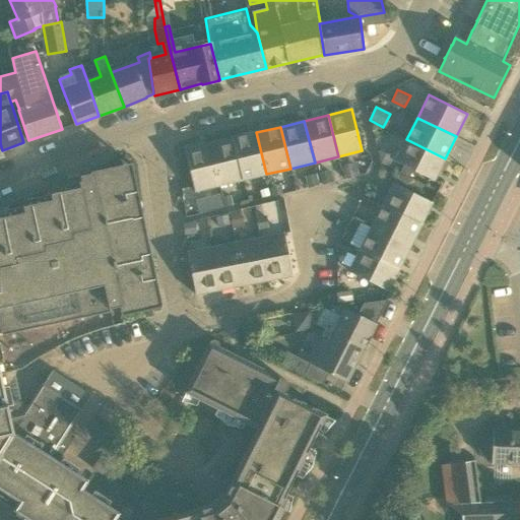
[(243,180),(266,174),(256,132),(232,138),(243,180)]
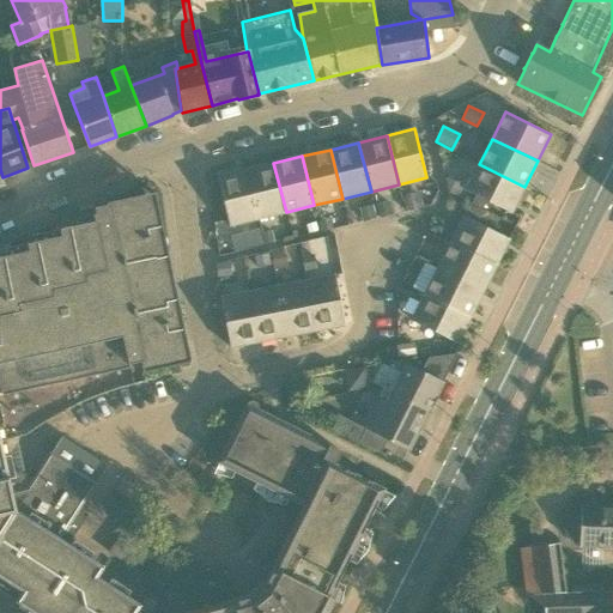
[(258,219),(286,212),(273,163),(246,170),(258,219)]
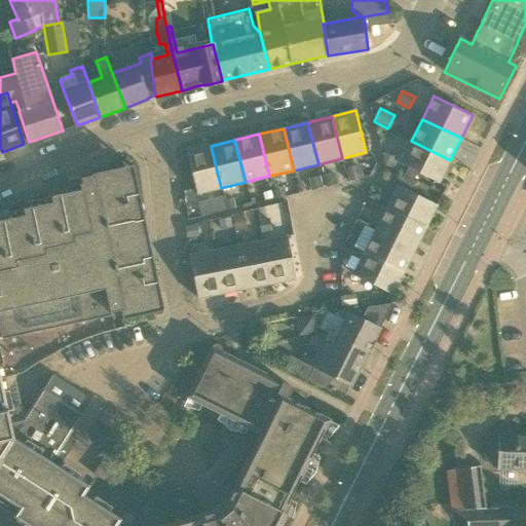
[(439,183),(450,160),(411,141),(400,163),(439,183)]
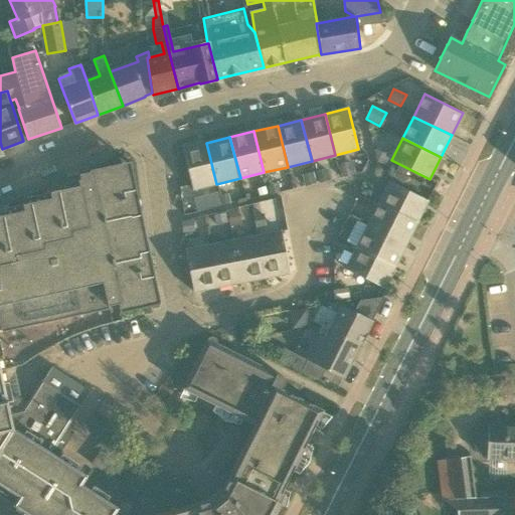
[(193,190),(216,184),(206,143),(183,149),(193,190)]
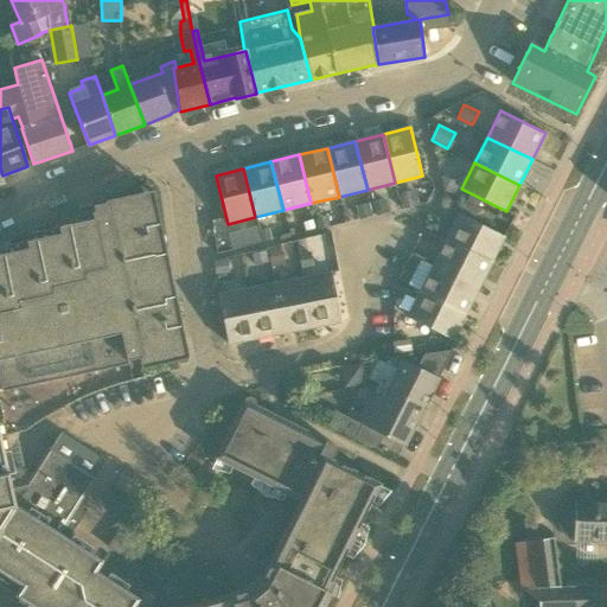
[(415,190),(397,193),(401,209),(419,205),(415,190)]
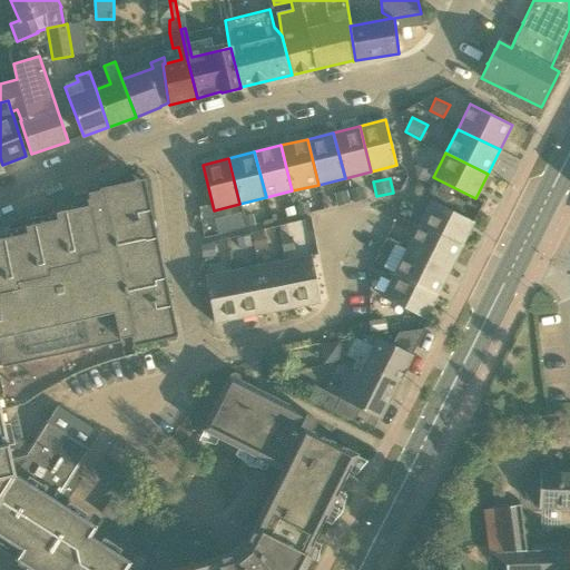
[(0,549),(32,569),(304,569),(311,557),(307,554),(357,454),(312,432),(314,428),(226,384),(203,430),(283,470),(246,542),(233,553),(173,569),(139,569),(144,564),(145,562),(145,560),(144,558),(143,557),(141,554),(139,554),(137,554),(135,556),(134,557),(129,562),(90,537),(96,527),(64,507),(72,492),(65,487),(86,453),(87,453),(88,451),(87,451),(99,432),(58,405),(46,424),(45,424),(43,426),(30,448),(20,441),(8,443),(0,406),(0,362),(1,363),(2,367),(121,342),(120,338),(131,336),(134,346),(178,336),(155,228),(145,231),(143,223),(154,220),(145,179),(99,189),(100,192),(87,194),(88,199),(69,204),(70,210),(60,213),(39,217),(40,224),(8,231),(9,237),(0,238),(0,549)]
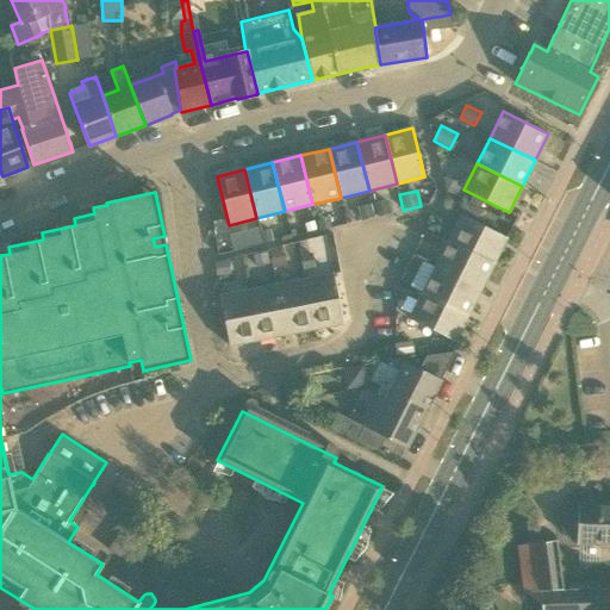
[(448,241),(493,263),(506,238),(461,216),(448,241)]
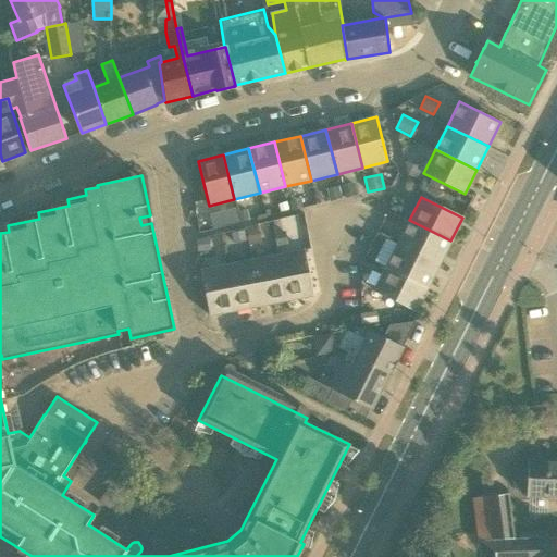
[(235,208),(222,212),(225,226),(238,223),(235,208)]
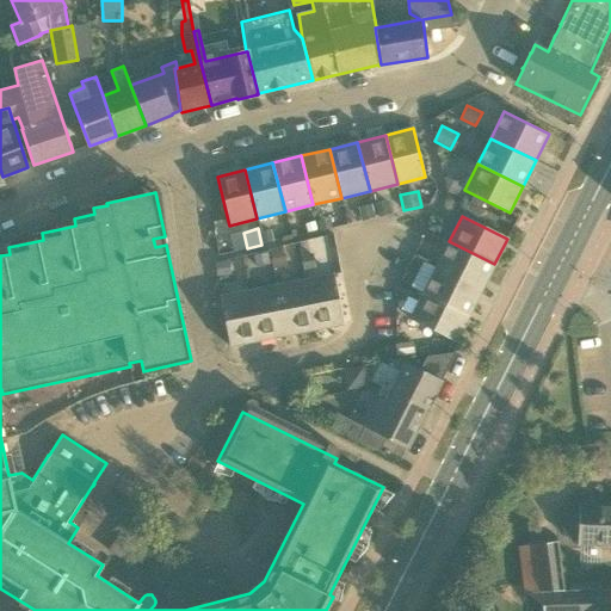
[(482,290),(494,264),(449,241),(437,267),(482,290)]
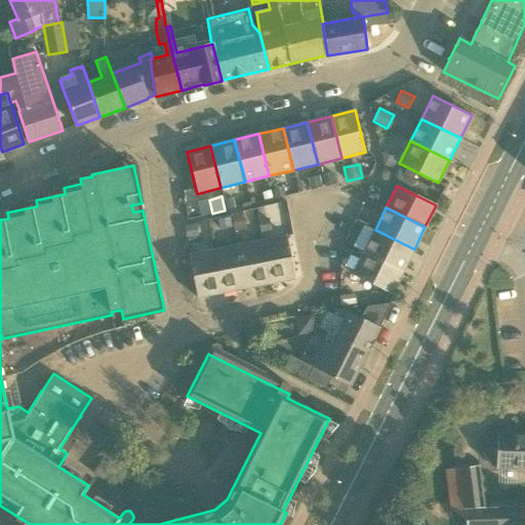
[(243,212),(232,215),(235,231),(246,229),(243,212)]
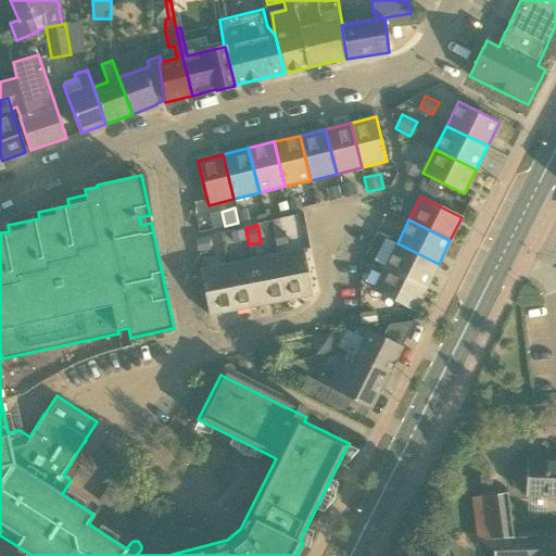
[(427,288),(439,264),(397,243),(386,266),(427,288)]
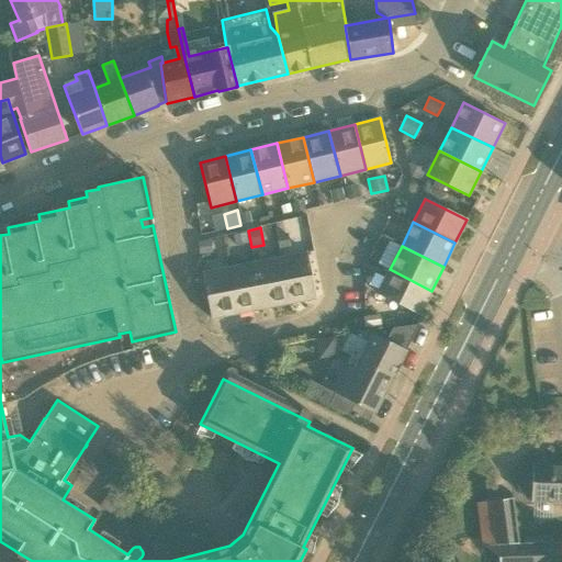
[(316,298),(307,253),(282,257),(291,303),(316,298)]
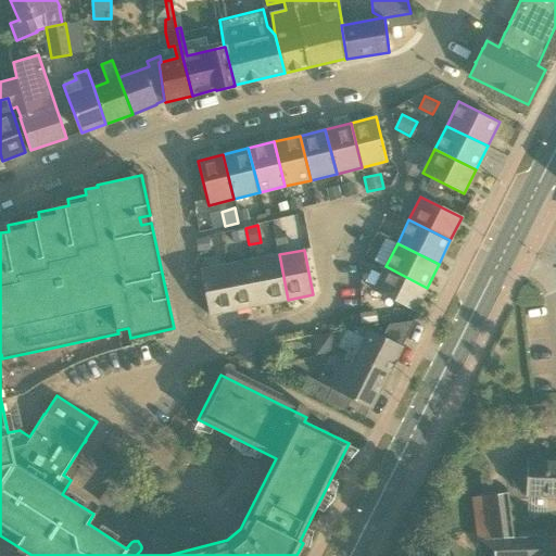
[(262,305),(288,300),(279,254),(253,260),(262,305)]
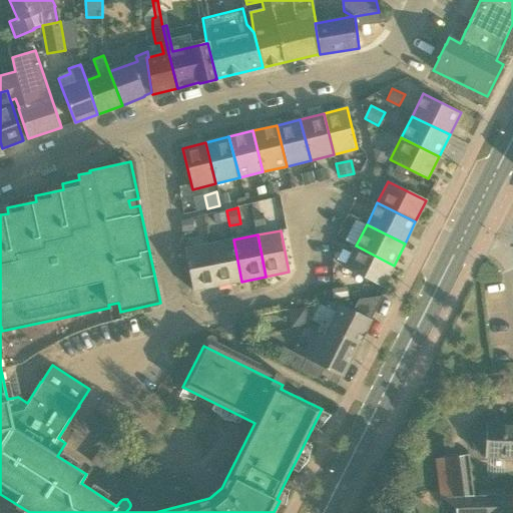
[(217,286),(241,282),(233,239),(209,244),(217,286)]
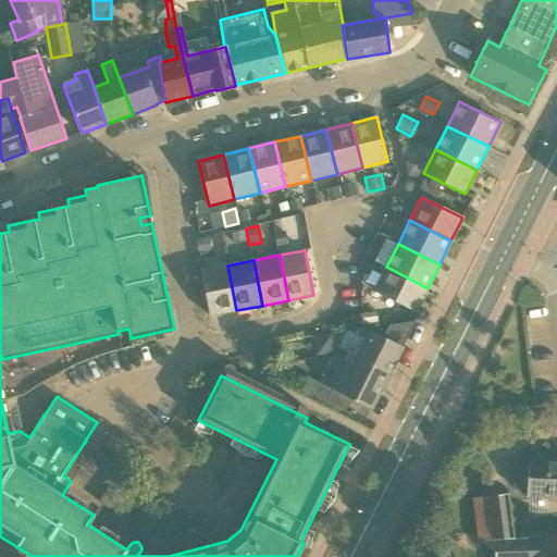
[(209,316),(236,310),(227,265),(200,270),(209,316)]
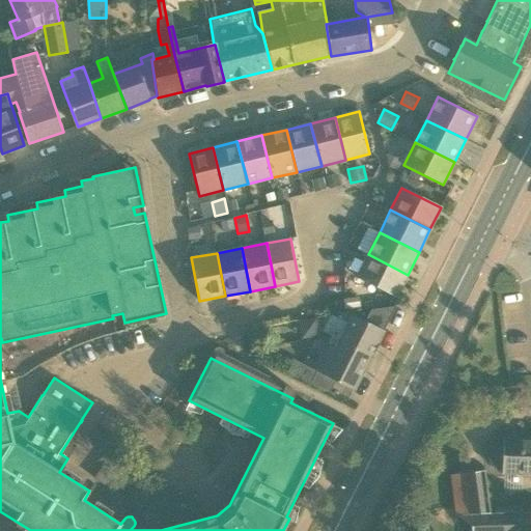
[(396,298),(408,275),(368,254),(357,277),(396,298)]
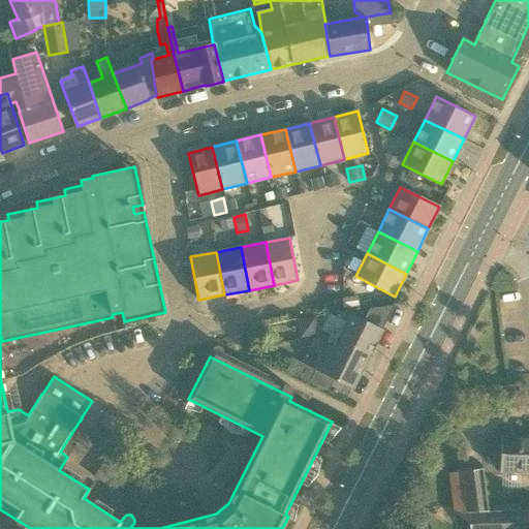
[(338,340),(369,355),(395,305),(394,305),(370,309),(364,320),(351,314),(347,322),(330,314),(321,330),(339,339),(338,340)]
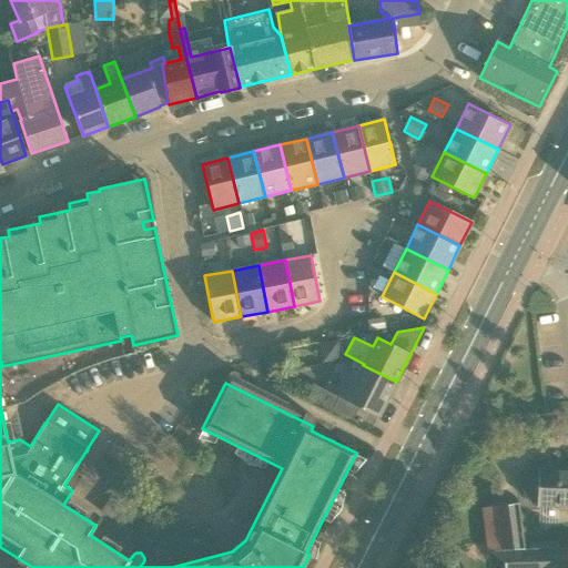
[(378,417),(396,382),(363,365),(359,372),(350,367),(336,396),(378,417)]
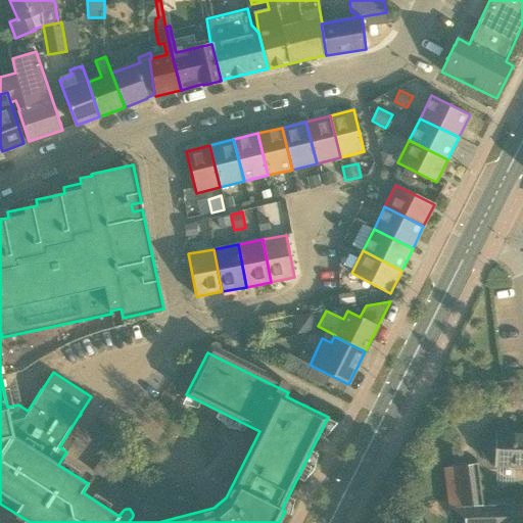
[(522,432),(509,433),(502,432),(494,432),(494,434),(492,435),(489,435),(487,437),(485,439),(483,441),(482,443),(481,446),(481,448),(481,452),(481,454),(483,457),(484,459),(486,461),(489,463),(491,463),(494,464),(493,468),(495,468),(514,467),(514,470),(522,470),(522,432)]
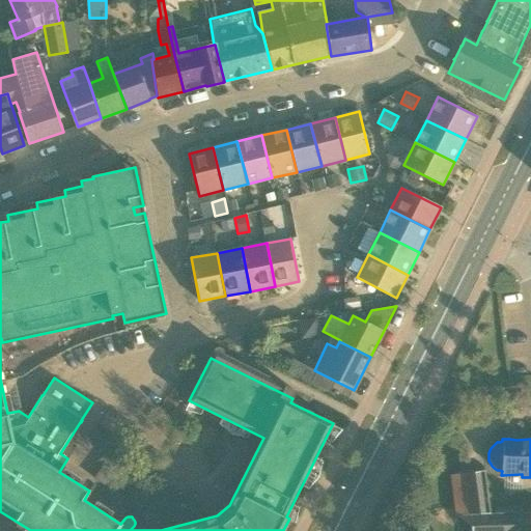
[(456,515),(472,515),(472,513),(490,512),(484,470),(451,475),(456,515)]
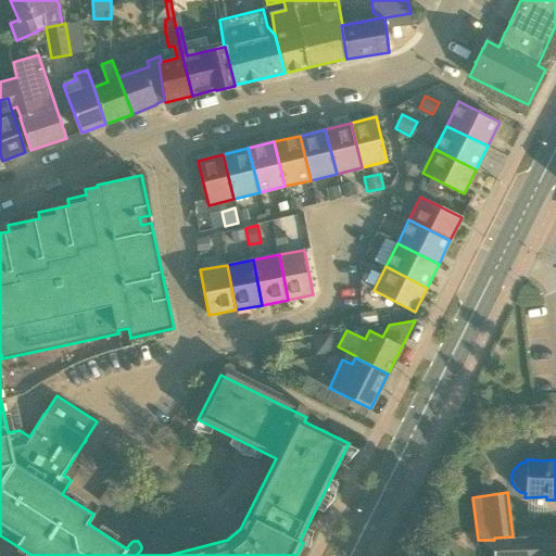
[(518,531),(518,536),(513,536),(494,538),(494,540),(494,555),(555,555),(555,535),(545,535),(538,536),(532,536),(532,531),(518,531)]
